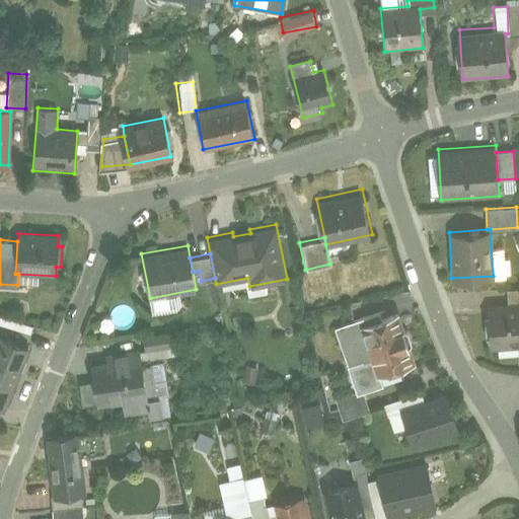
[(491,348),(518,346),(518,302),(489,304),(491,348)]
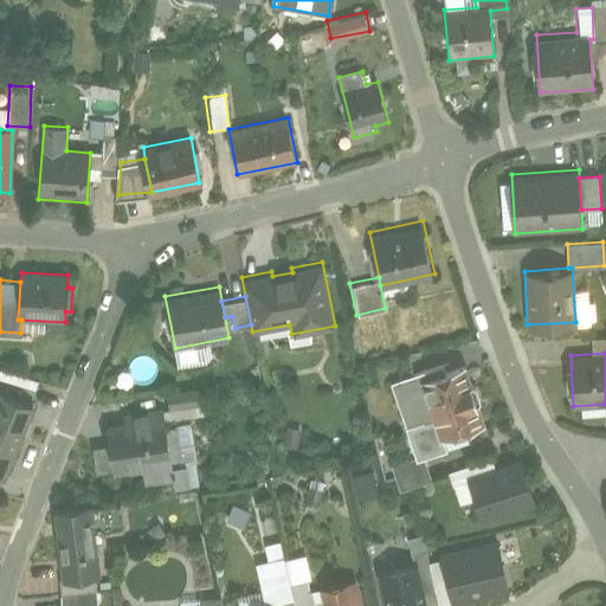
[(485,421),(465,361),(419,376),(423,388),(408,393),(416,417),(421,414),(431,411),(439,437),(485,421)]
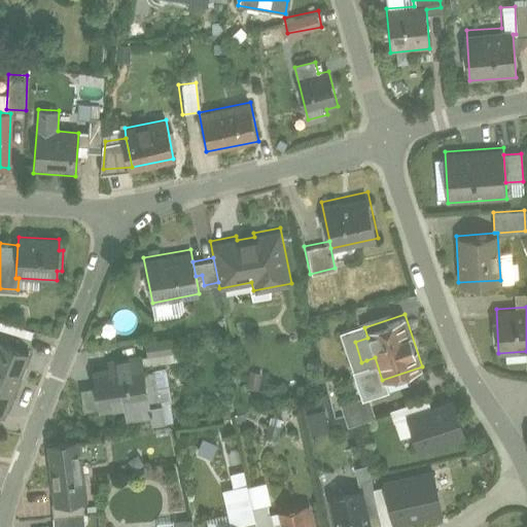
[(174,336),(144,342),(147,359),(177,353),(174,336)]
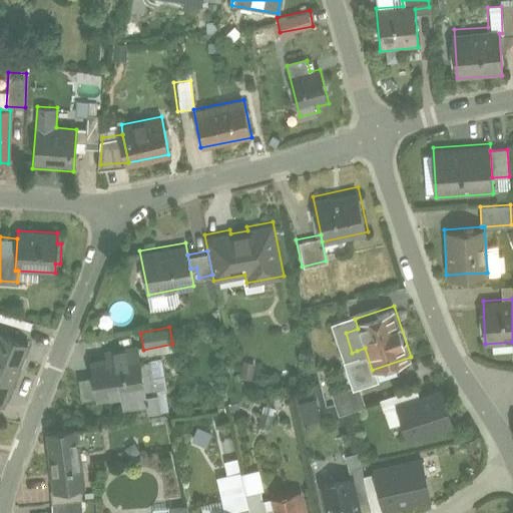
[(32,348),(0,334),(0,405),(8,408),(21,376),(16,374),(23,357),(28,359),(32,348)]
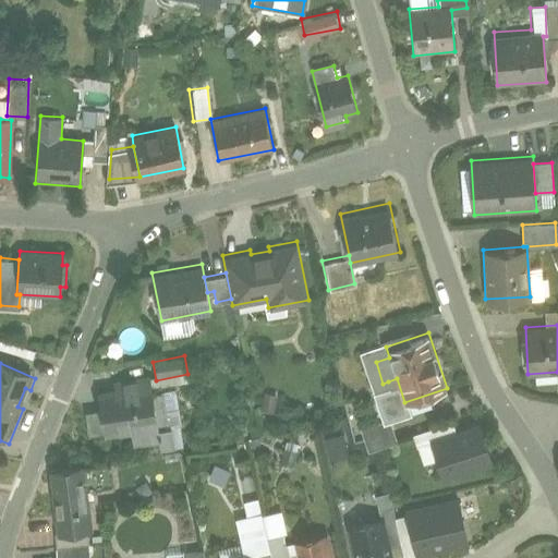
[(113,388),(96,391),(105,437),(129,433),(131,448),(156,443),(158,456),(174,452),(166,408),(159,409),(157,396),(153,397),(149,374),(112,380),(113,388)]
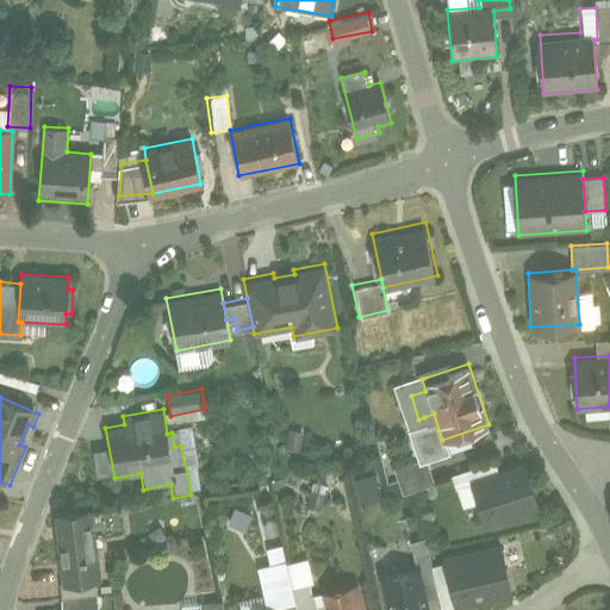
[(442,440),(434,414),(424,417),(427,422),(409,428),(419,460),(423,459),(446,450),(442,440)]
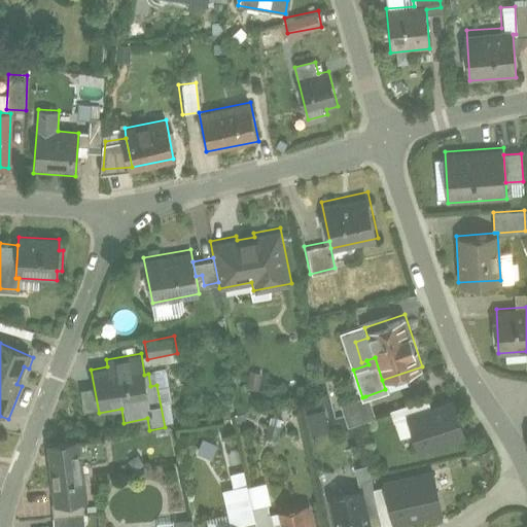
[(257,390),(261,375),(248,372),(245,388),(257,390)]
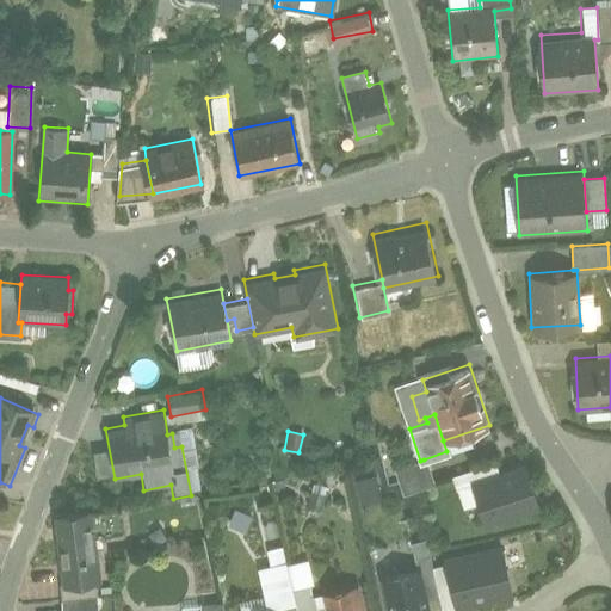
[(432,486),(424,460),(420,461),(394,469),(402,495),(432,486)]
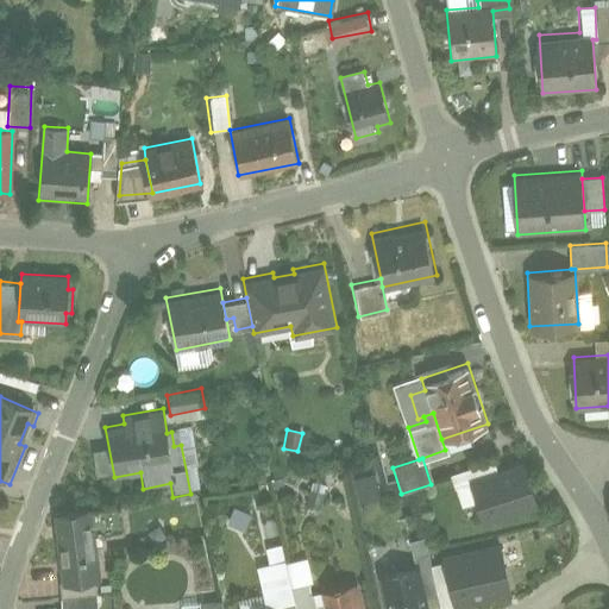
[(466,484),(496,476),(491,462),(450,476),(453,489),(466,484)]
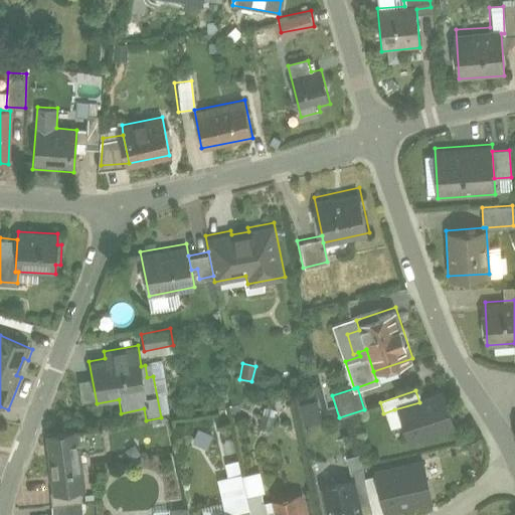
[(419,402),(394,409),(403,442),(451,427),(442,395),(419,402)]
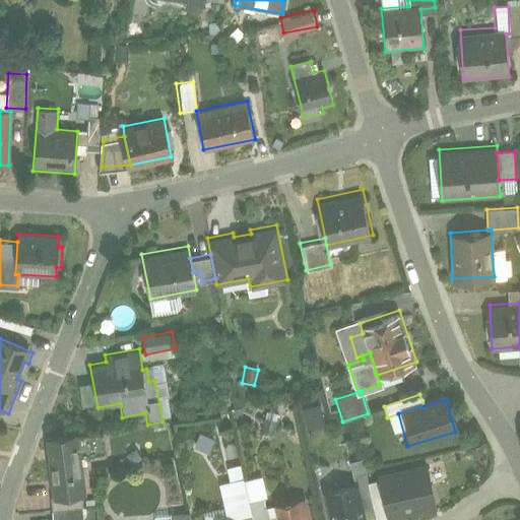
[(305,405),(309,426),(325,421),(321,402),(305,405)]
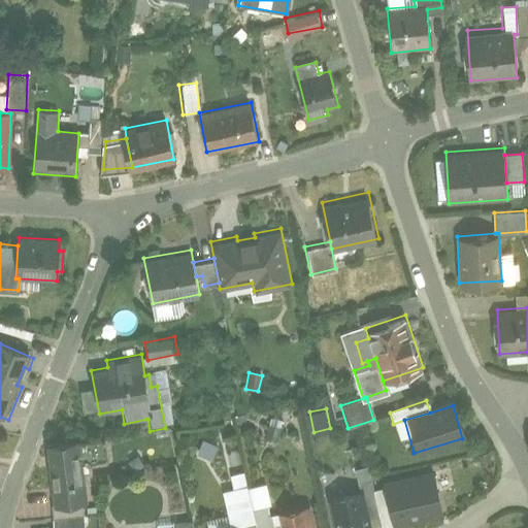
[(109,438),(79,441),(83,472),(113,469),(109,438)]
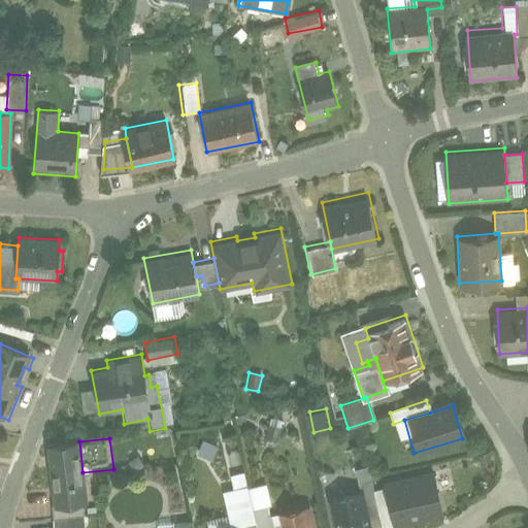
[(46,444),(53,505),(79,503),(86,502),(83,472),(79,441),(46,444)]
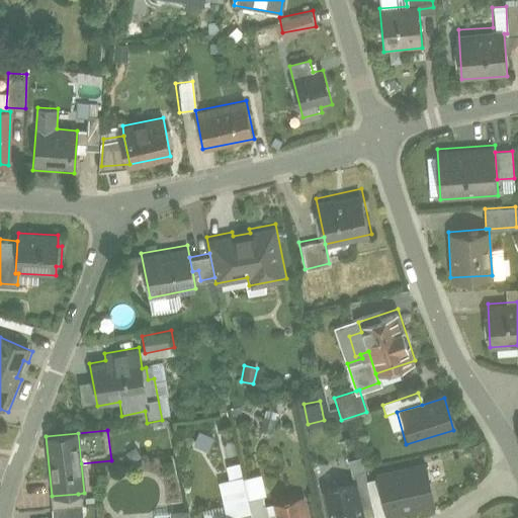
[(425,465),(375,478),(376,482),(384,516),(434,505),(425,465)]
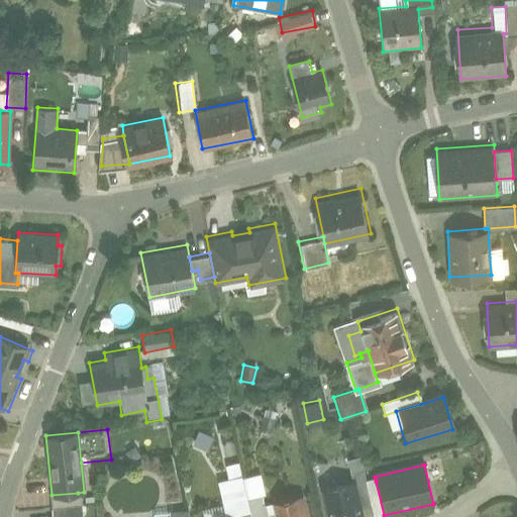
[(226,516),(246,512),(244,501),(238,476),(218,481),(226,516)]
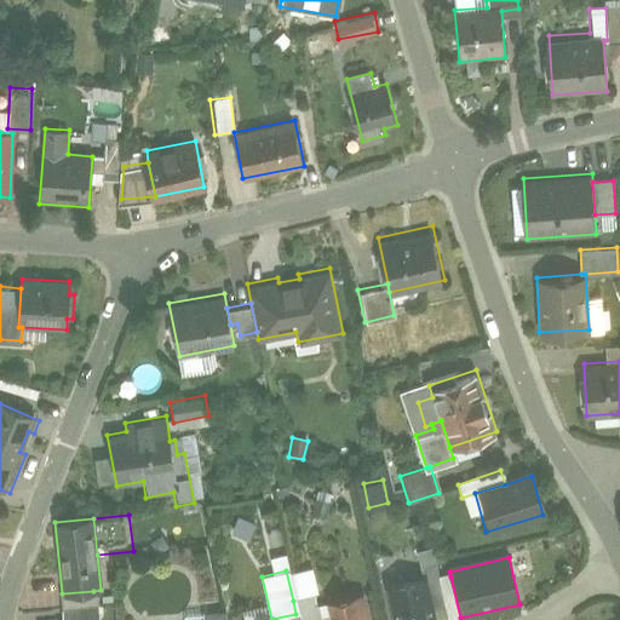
[(449,619),(460,618),(451,577),(438,579),(447,619),(449,619)]
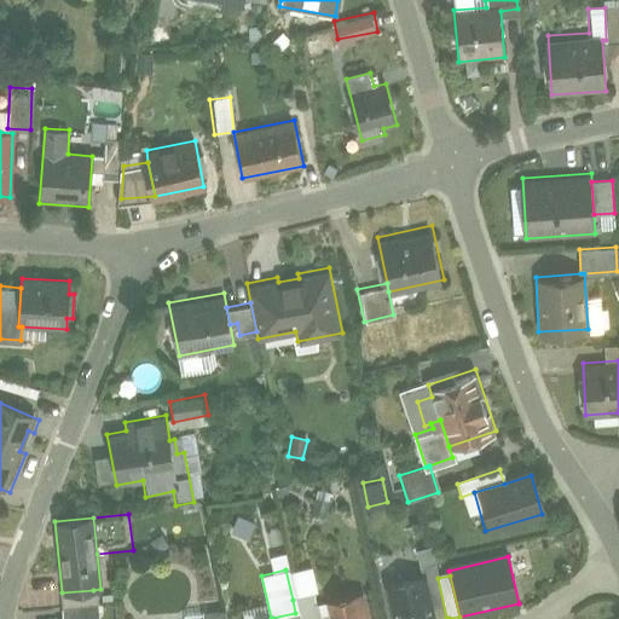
[(427,618),(420,582),(387,589),(393,618),(427,618)]
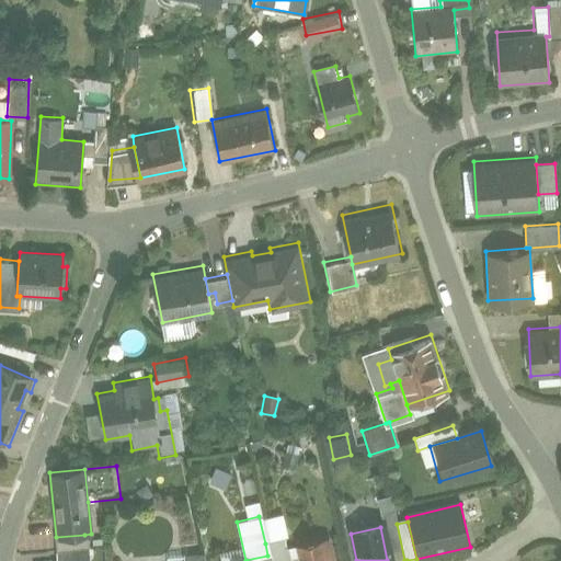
[(54,552),(56,552),(87,549),(84,535),(56,537),(53,538),(54,552)]
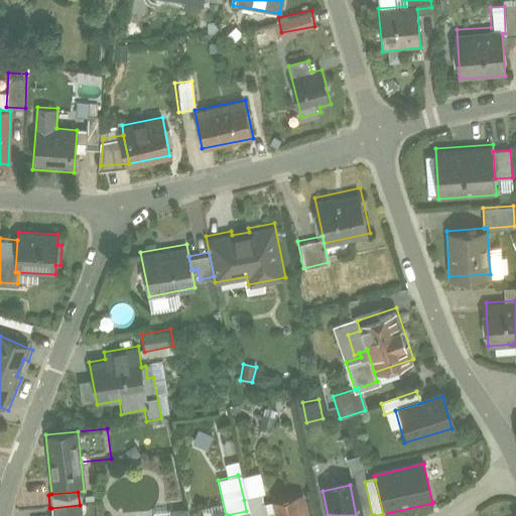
[(264,515),(260,497),(244,500),(246,511),(247,515),(264,515)]
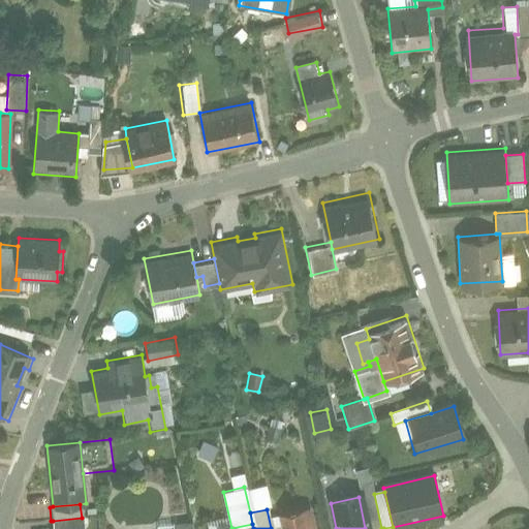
[(313,528),(309,509),(277,517),(280,528),(313,528)]
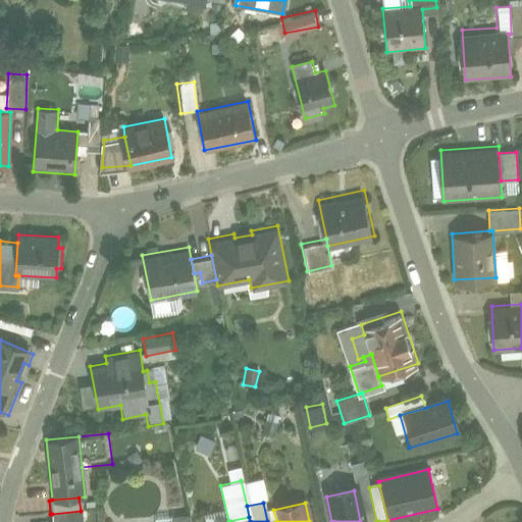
[(52,521),(81,521),(81,511),(52,514),(52,521)]
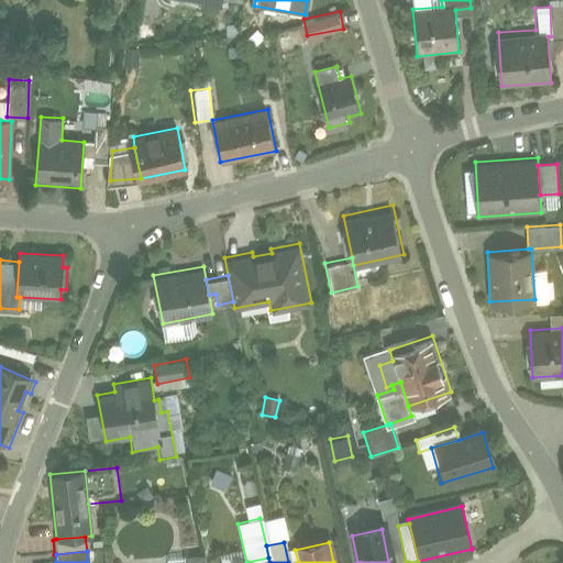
[(242,562),(240,551),(218,556),(219,562),(242,562)]
